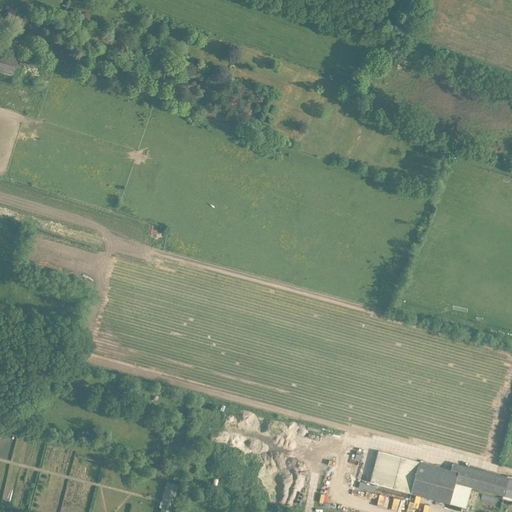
[(11,25),(20,28),(25,13),(16,10),(11,25)]
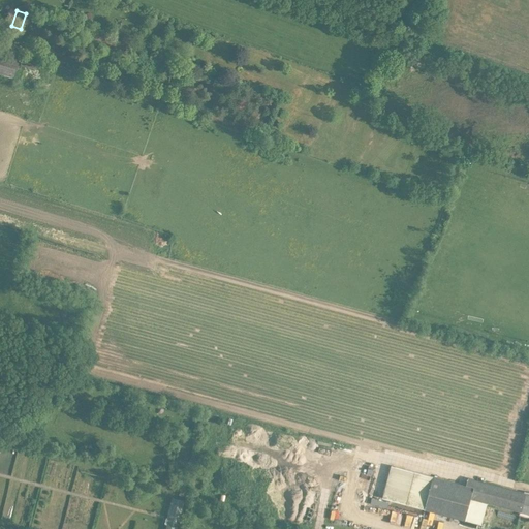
[(0,73),(12,78),(18,59),(0,53),(0,73)]
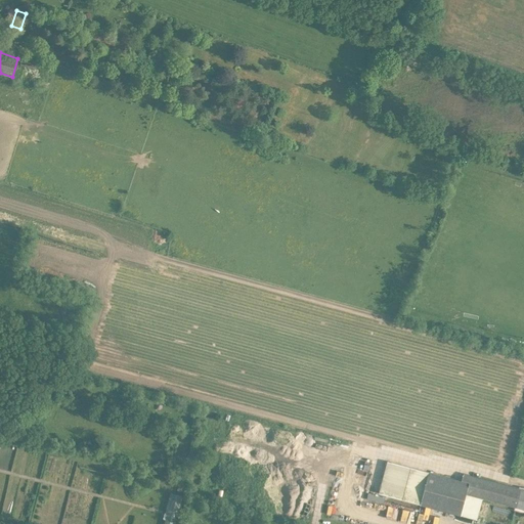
[(420,503),(420,504),(476,519),(479,509),(481,509),(480,514),(485,516),(489,501),(484,500),(482,506),(480,505),(482,497),(515,506),(520,488),(471,475),(469,482),(386,461),(378,491),(420,503)]
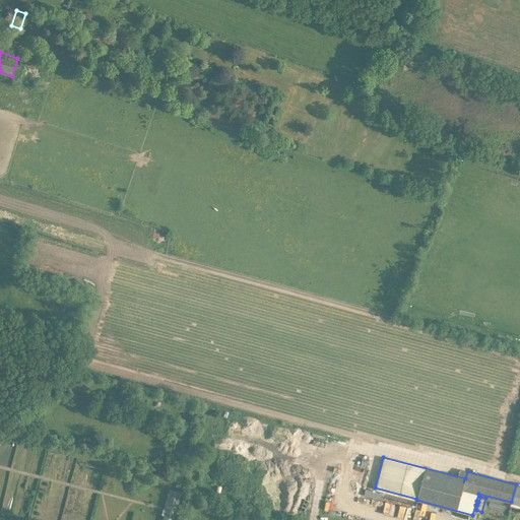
[(519,485),(516,484),(511,502),(519,504),(519,485)]
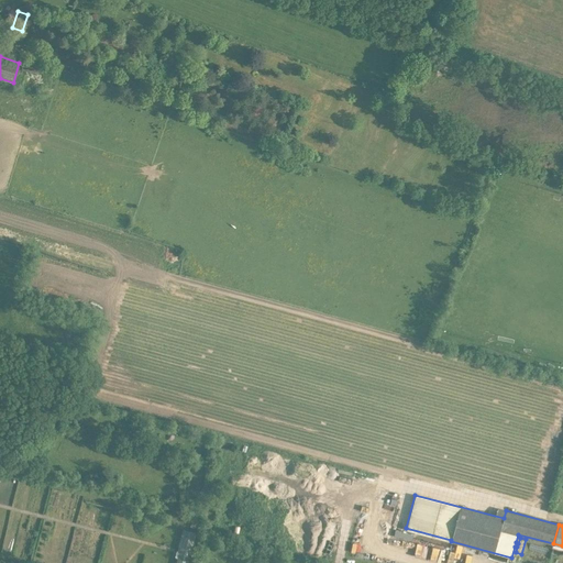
[(180,529),(175,550),(177,551),(173,562),(187,562),(195,532),(180,529)]
